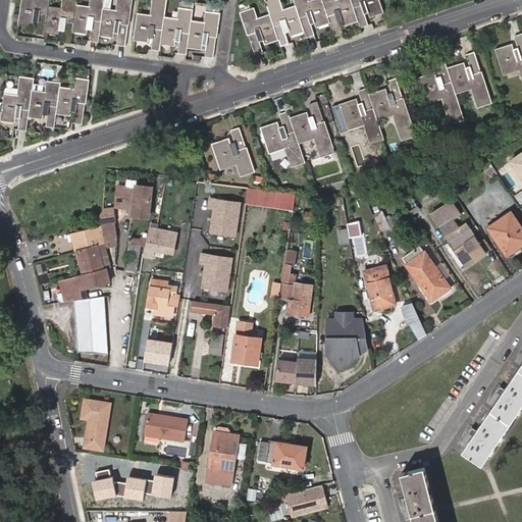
[(20,0),(18,24),(32,27),(33,18),(37,18),(35,34),(58,37),(59,28),(63,28),(61,43),(69,44),(71,33),(86,34),(87,25),(91,27),(89,41),(98,42),(99,36),(112,38),(113,30),(117,30),(116,45),(124,46),(129,0),(117,0),(116,10),(102,8),(103,0),(90,0),(90,7),(74,5),(75,0),(62,0),(61,10),(48,8),(48,0),(20,0)]
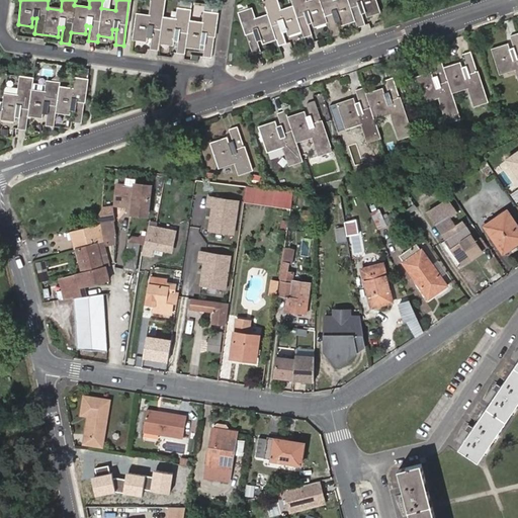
[(137,13),(133,39),(146,41),(147,34),(151,34),(149,49),(158,50),(159,44),(172,45),(173,37),(177,37),(176,53),(184,54),(185,47),(199,49),(199,41),(205,41),(203,56),(211,58),(218,13),(204,12),(202,21),(189,20),(190,9),(177,8),(176,18),(163,16),(164,0),(151,0),(150,15),(137,13)]
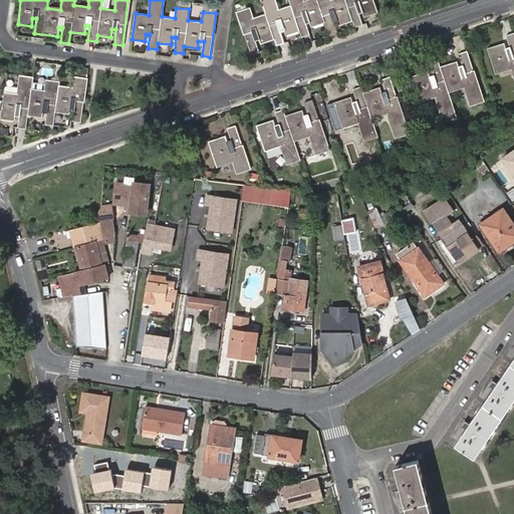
[(296,21),(295,0),(289,0),(290,4),(277,9),(274,0),(260,0),(266,14),(253,19),(249,8),(237,12),(252,53),(260,51),(255,37),(259,36),(262,43),(274,39),(276,44),(285,42),(280,27),(284,26),(286,33),(297,30),(296,21)]
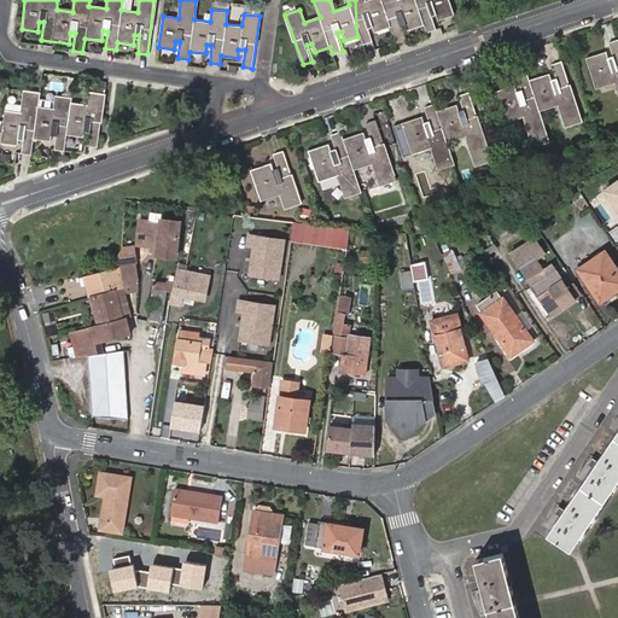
[(355,0),(356,25),(357,36),(360,35),(363,44),(372,40),(366,22),(371,21),(374,30),(391,24),(397,41),(407,38),(400,19),(406,18),(408,28),(425,22),(427,30),(438,27),(431,10),(436,7),(439,17),(454,12),(449,0),(355,0)]
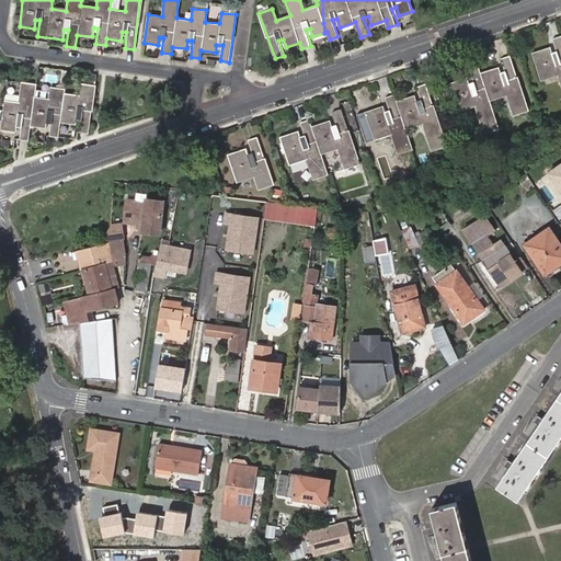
[(533,54),(541,79),(559,72),(560,78),(560,36),(553,39),(558,54),(553,56),(550,47),(533,54)]
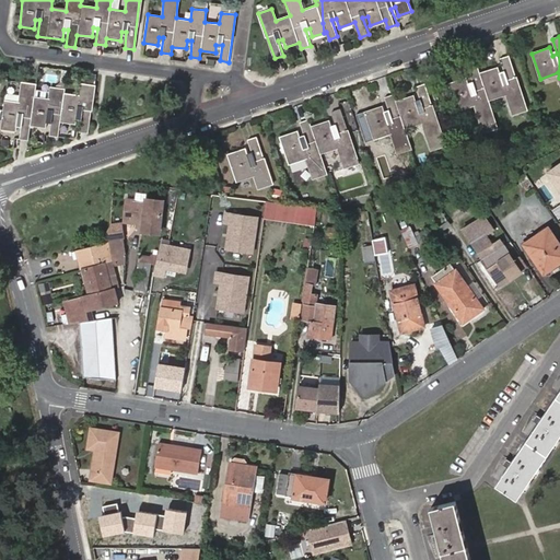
[(450,83),(458,111),(477,105),(487,132),(499,128),(489,101),(506,94),(513,114),(527,109),(510,56),(501,58),(505,73),(500,74),(498,67),(480,72),(477,66),(469,69),(474,83),(470,84),(467,77),(450,83)]
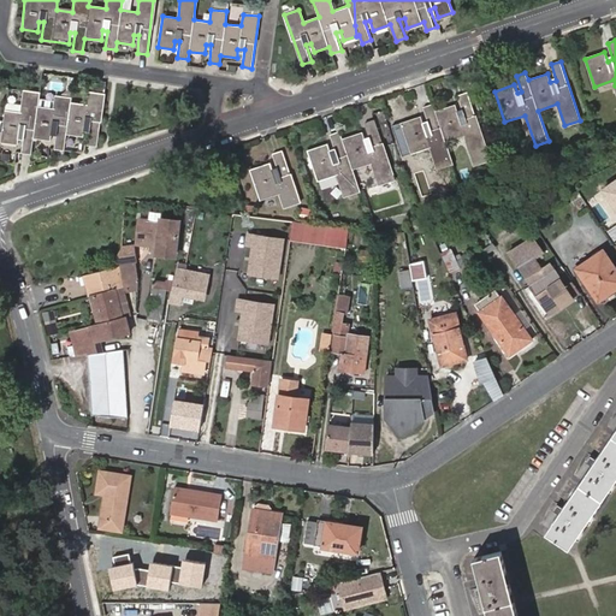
[(5,112),(1,142),(16,144),(17,135),(22,136),(19,153),(30,154),(33,140),(49,141),(51,131),(55,132),(53,149),(63,150),(65,136),(81,137),(82,129),(88,129),(87,146),(98,147),(105,94),(87,92),(86,106),(70,104),(71,99),(55,96),(53,112),(36,110),(39,94),(24,93),(21,113),(5,112)]
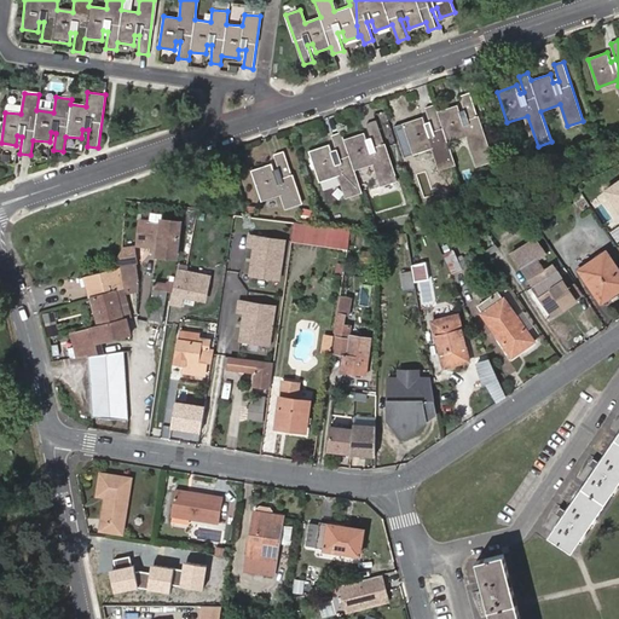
[(394,126),(405,157),(433,148),(440,169),(456,163),(449,143),(468,136),(478,166),(492,161),(469,93),(461,96),(467,113),(461,115),(458,105),(438,111),(435,104),(426,108),(432,123),(426,126),(423,116),(394,126)]
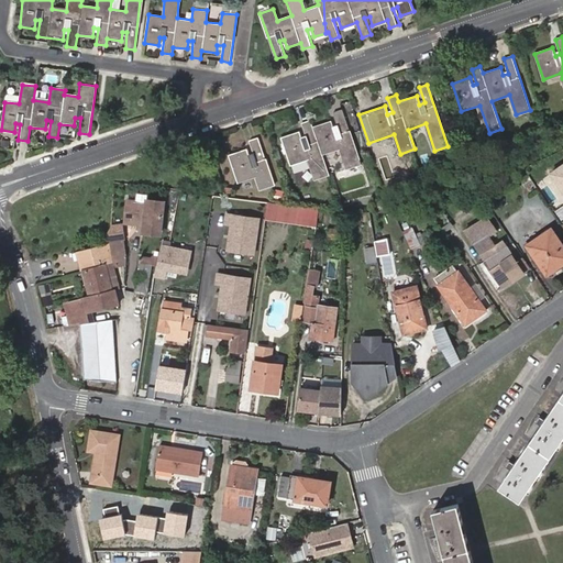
[(331,121),(332,152),(340,148),(346,168),(360,164),(342,110),(333,113),(338,128),(333,129),(331,121)]
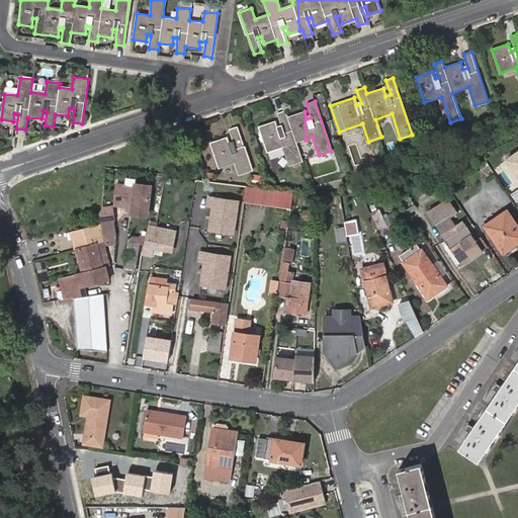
[(296,143),(306,140),(305,111),(287,117),(286,111),(277,113),(282,126),(277,128),(274,120),(259,126),(267,152),(284,147),(289,164),(303,160),(296,143)]
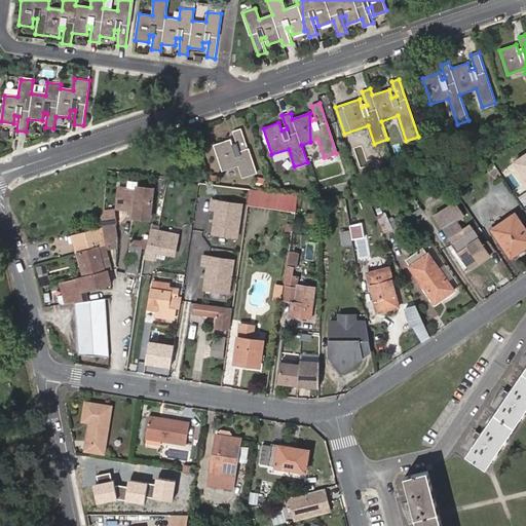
[(214,144),(222,171),(239,164),(242,176),(255,172),(241,128),(232,132),(237,144),(233,146),(231,139),(214,144)]
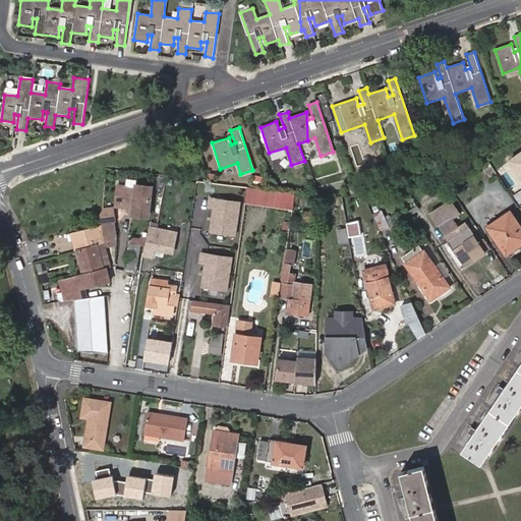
[(520,153),(511,160),(520,174),(520,153)]
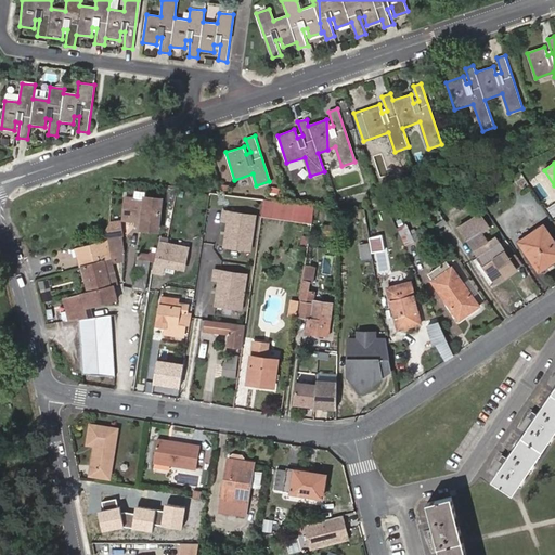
[(123,219),(134,220),(141,221),(140,227),(156,229),(159,199),(144,198),(143,198),(143,201),(133,199),(125,198),(123,219)]
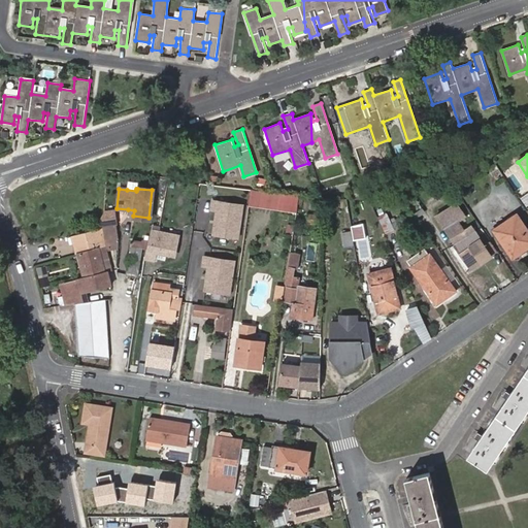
[(294,220),(296,206),(266,202),(248,199),(246,212),(294,220)]
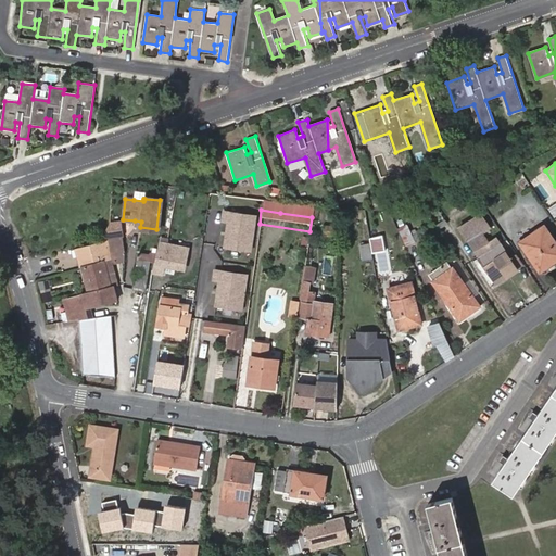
[(257,215),(223,211),(220,222),(227,223),(224,248),(252,252),(257,215)]
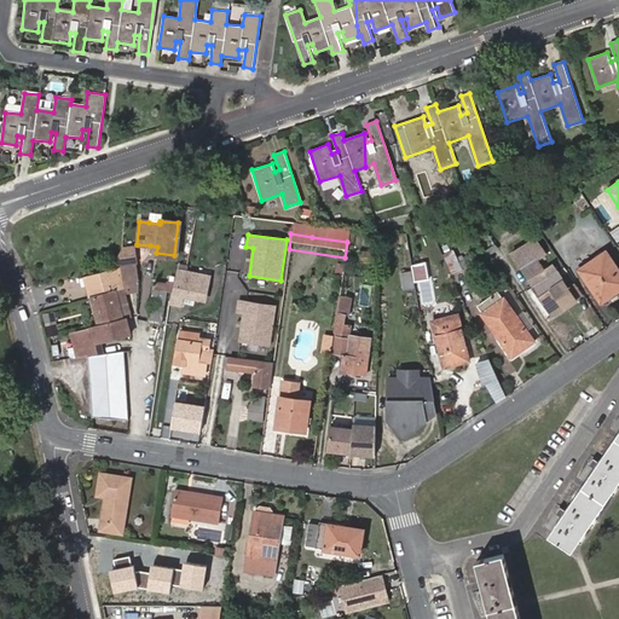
[(416,236),(405,239),(414,282),(427,279),(424,261),(420,261),(416,236)]
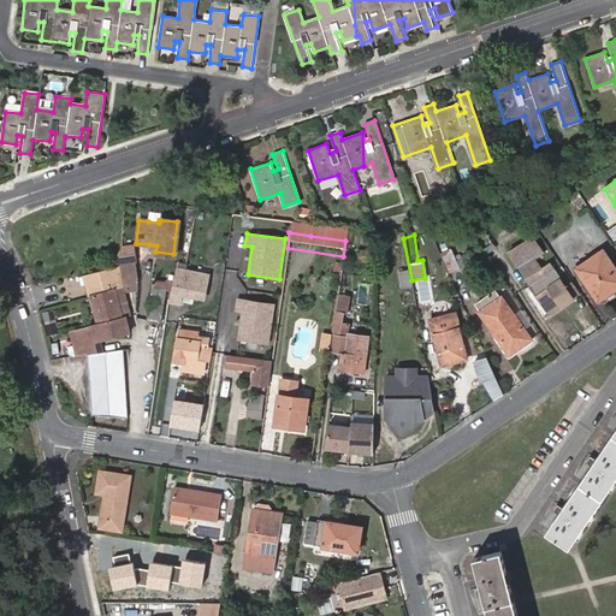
[(534,240),(510,255),(532,286),(549,276),(556,271),(552,265),(544,270),(537,259),(544,254),(534,240)]
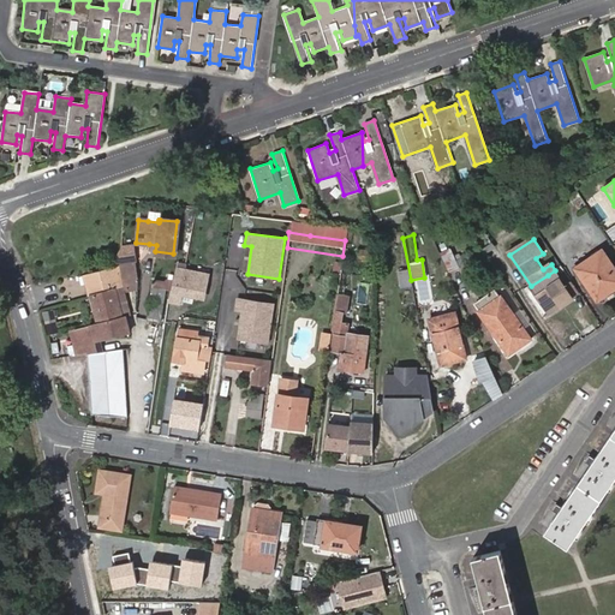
[(117,258),(132,252),(130,245),(120,248),(117,258)]
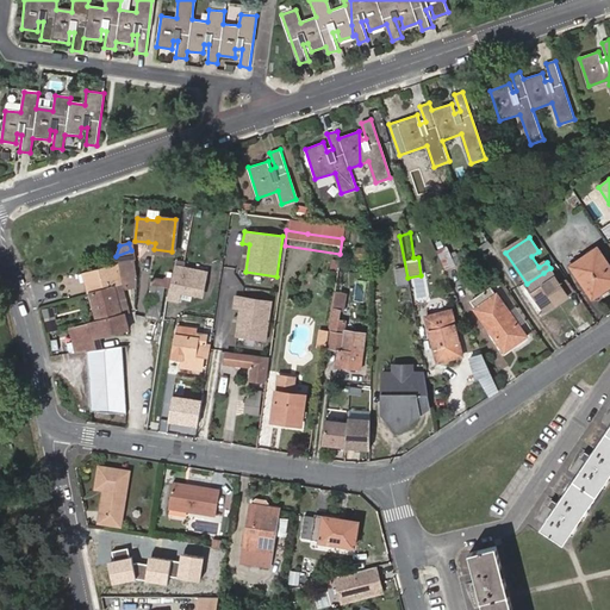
[(573,266),(595,296),(609,285),(609,267),(598,249),(573,266)]
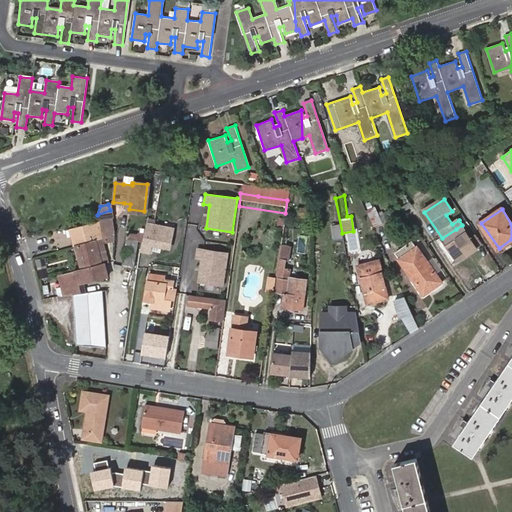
[(99,221),(112,218),(110,210),(97,215),(99,221)]
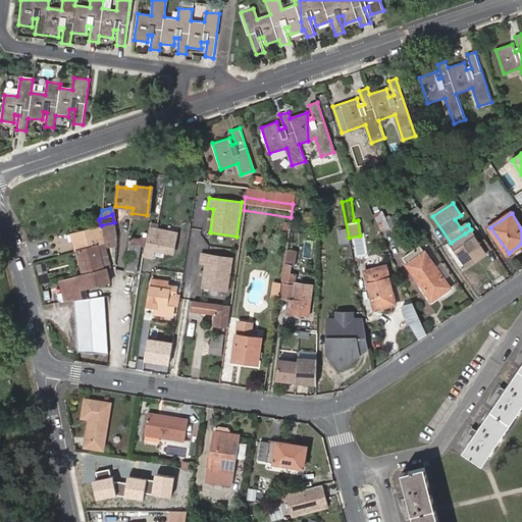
[(104,239),(118,235),(114,222),(101,225),(104,235),(104,239)]
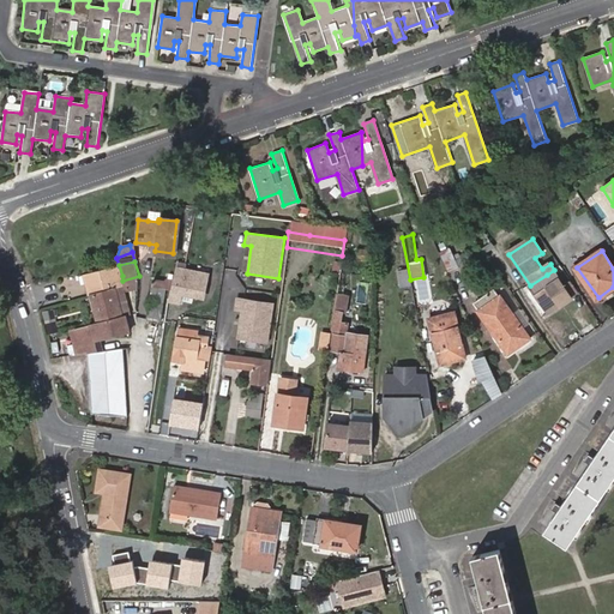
[(122,276),(119,265),(86,274),(90,284),(122,276)]
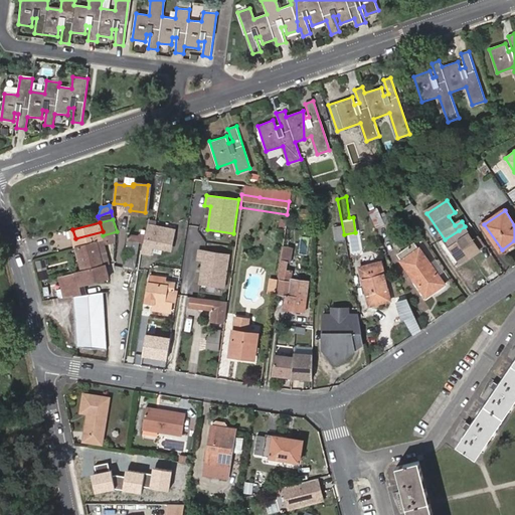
[(175,230),(147,225),(143,250),(171,255),(175,230)]
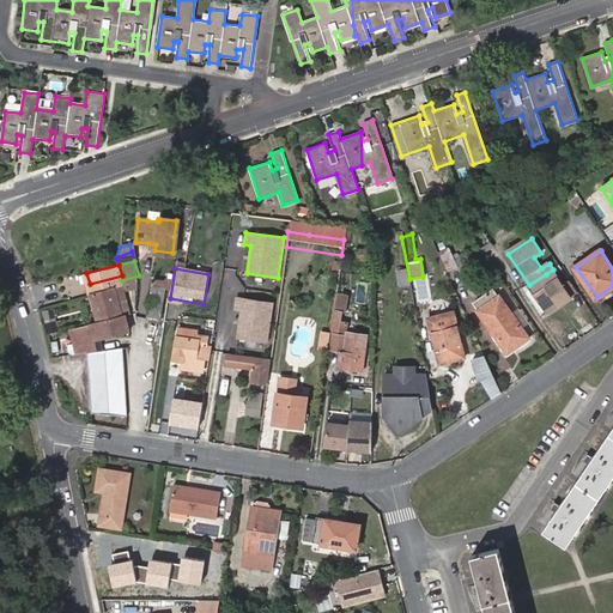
[(529,285),(548,314),(572,297),(564,286),(553,269),(546,274),(529,285)]
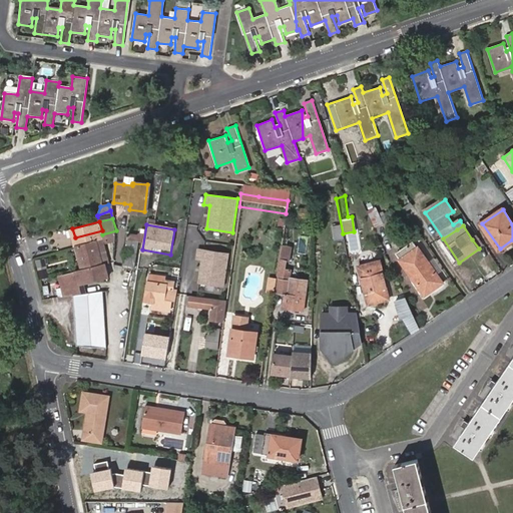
[(77,246),(100,240),(103,240),(102,234),(102,230),(75,237),(77,246)]
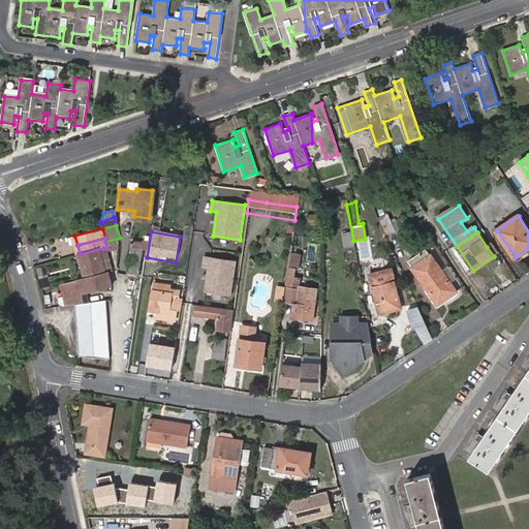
[(107,251),(119,249),(120,238),(105,242),(106,248),(107,251)]
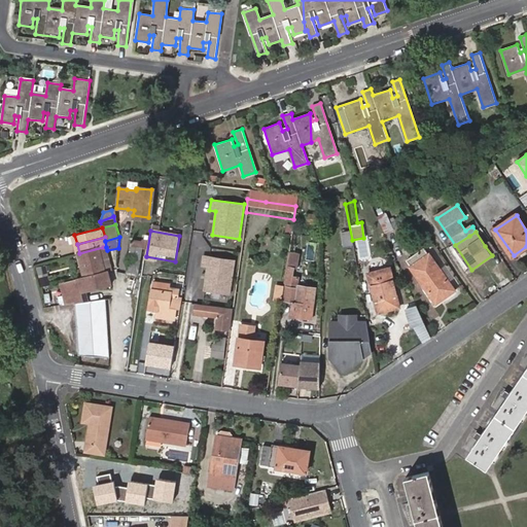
[(498,251),(491,242),(485,246),(492,255),(498,251)]
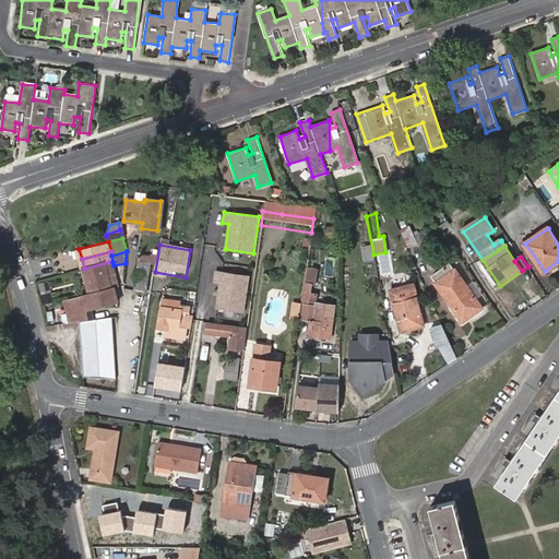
[(91,294),(116,288),(115,284),(111,284),(107,269),(110,268),(109,262),(84,269),(91,294)]
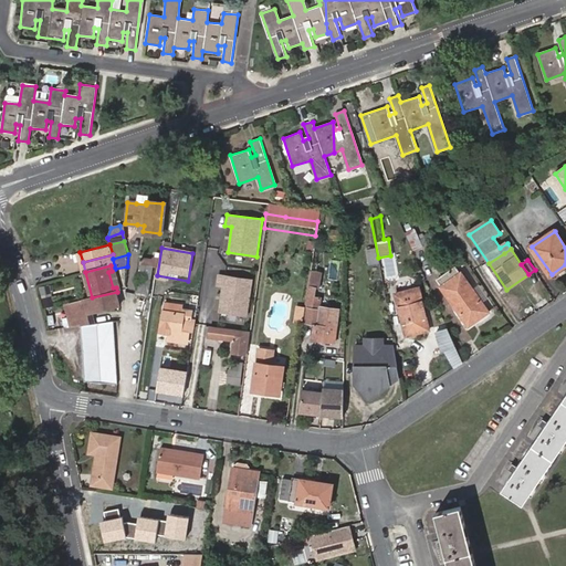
[(116,287),(117,292),(121,291),(115,269),(114,265),(111,265),(112,271),(108,272),(113,287),(116,287)]
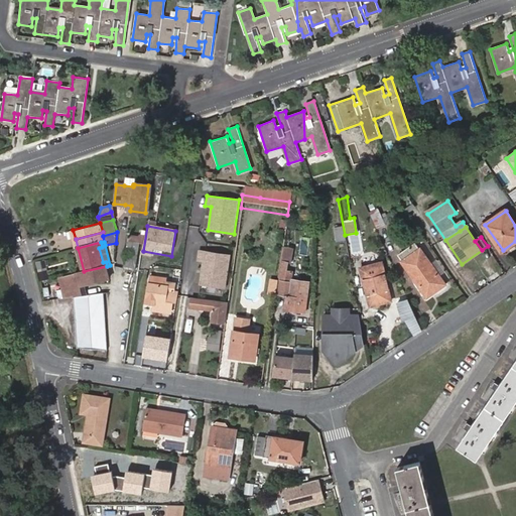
[(136,271),(140,244),(128,243),(124,269),(136,271)]
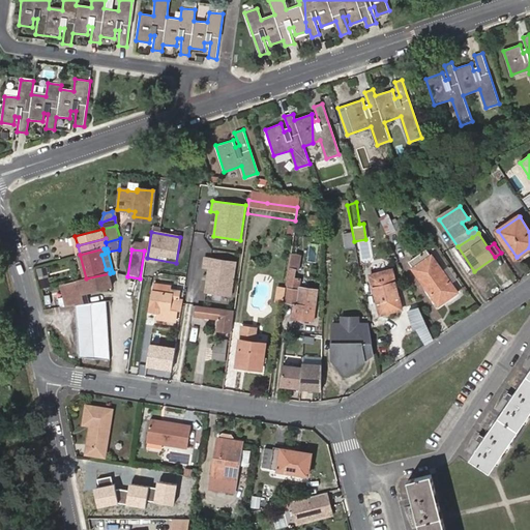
[(413,270),(438,303),(448,297),(448,298),(458,293),(432,257),(431,258),(427,252),(409,263),(414,269),(413,270)]
